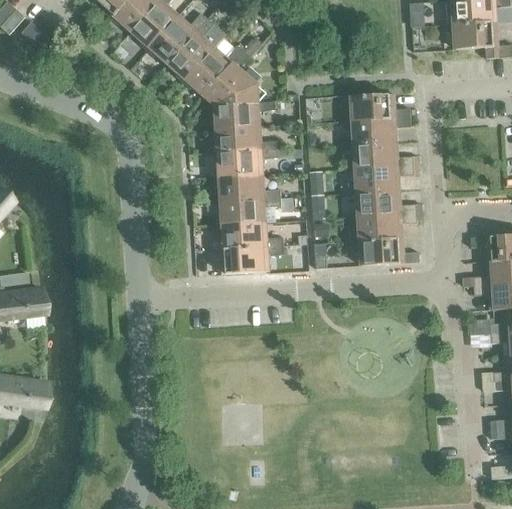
[(0,6),(0,24),(15,8),(6,0),(0,6)]
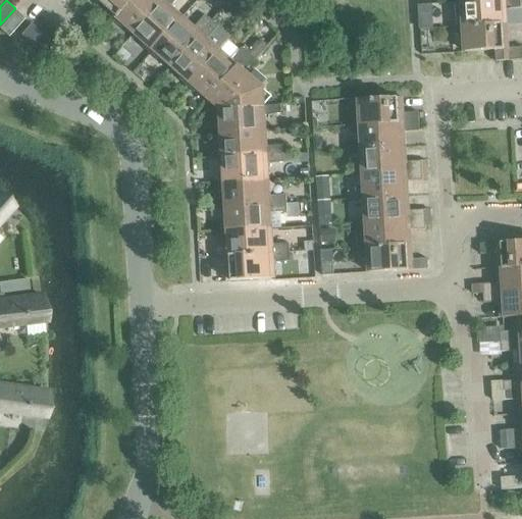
[(99,0),(116,15),(128,0),(99,0)]
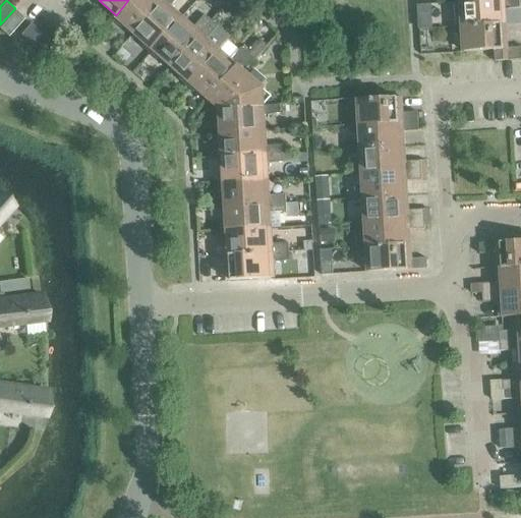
[(128,0),(116,15),(134,32),(160,3),(157,0),(128,0)]
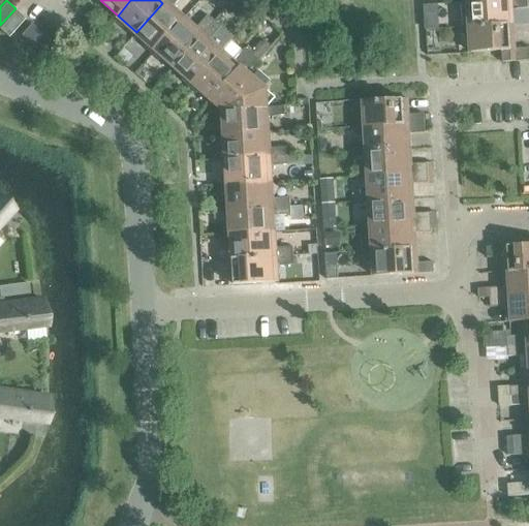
[(231,0),(228,3),(245,19),(255,7),(247,0),(231,0)]
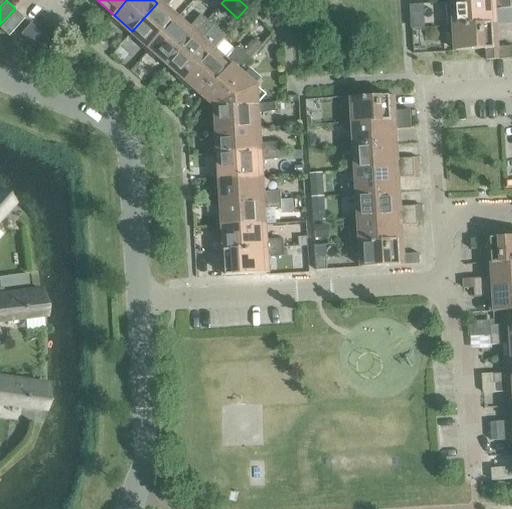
[(452,0),(454,24),(491,22),(490,5),(494,4),(495,7),(510,6),(509,0),(452,0)]
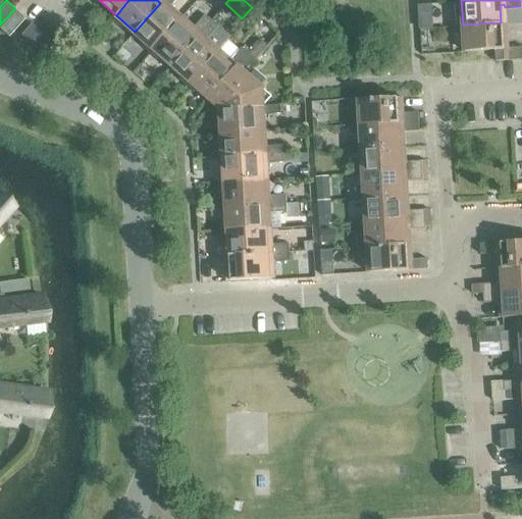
[(135,32),(153,48),(178,19),(160,3),(135,32)]
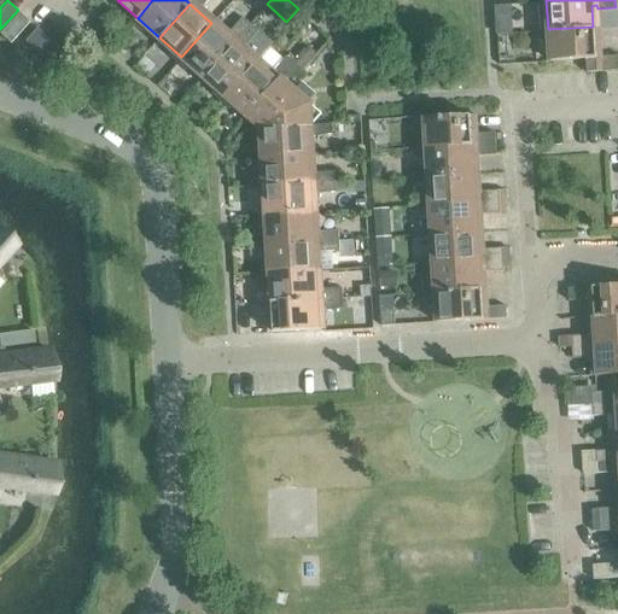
[(18,10),(0,29),(0,31),(10,41),(29,19),(18,10)]
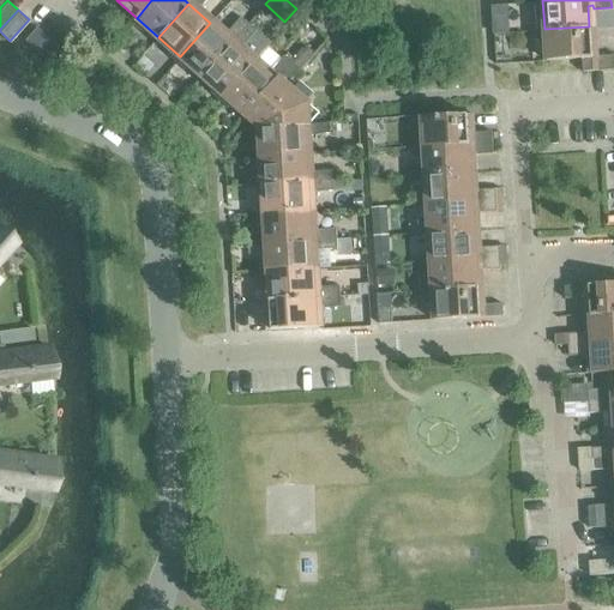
[(227,30),(235,37),(248,22),(241,14),(227,30)]
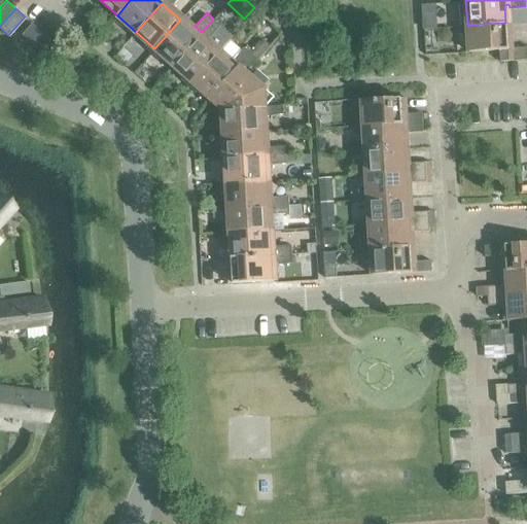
[(213,19),(202,32),(208,37),(219,25),(213,19)]
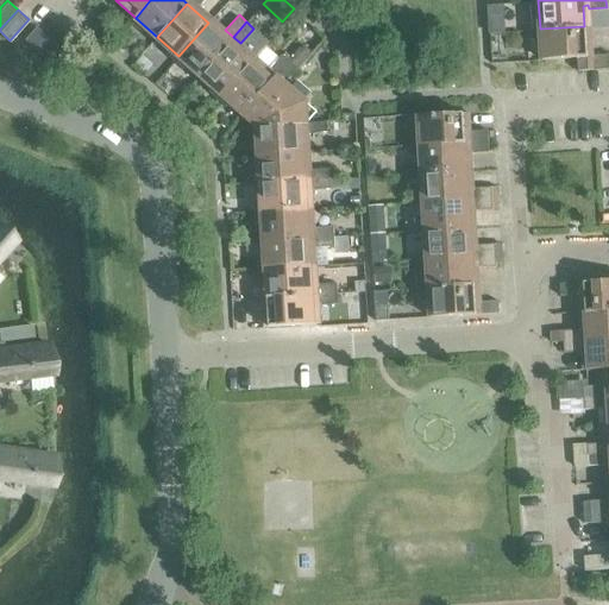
[(179,56),(200,75),(230,41),(208,23),(179,56)]
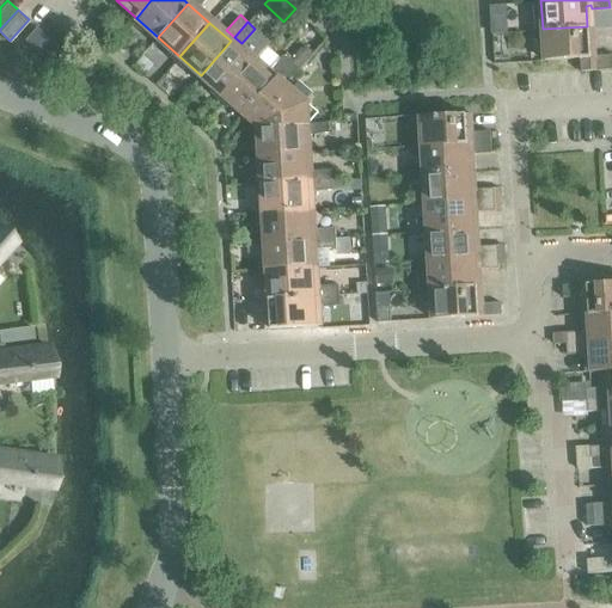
[(25,38),(48,59),(59,45),(37,25),(25,38)]
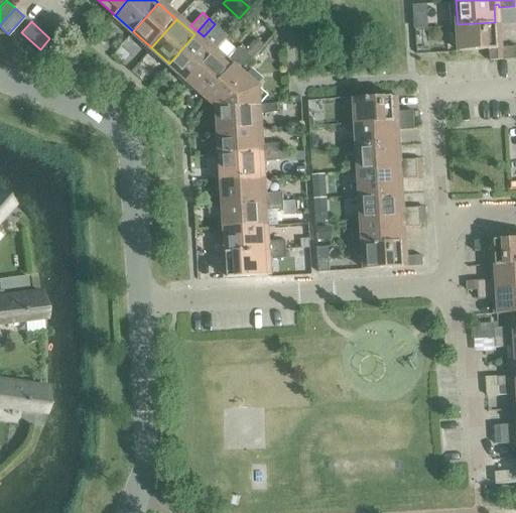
[(495,22),(458,24),(459,49),(489,47),(489,58),(515,56),(515,44),(497,45),(495,22)]
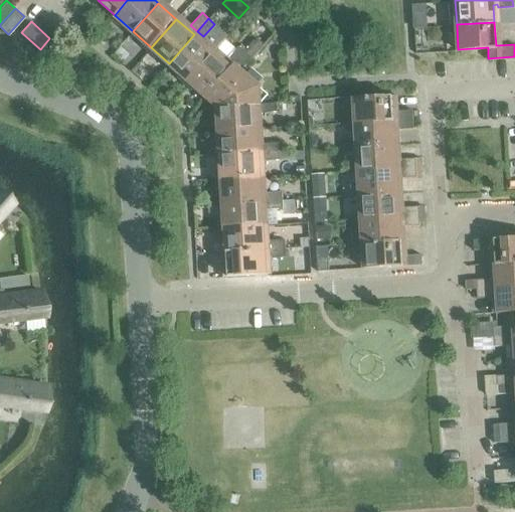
[(169,63),(187,79),(212,50),(194,34),(169,63)]
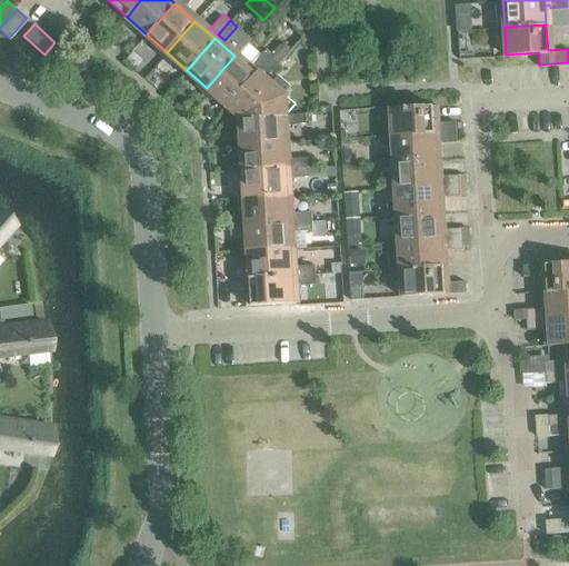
[(281,43),(270,56),(278,62),(290,48),(286,43),(281,43)]
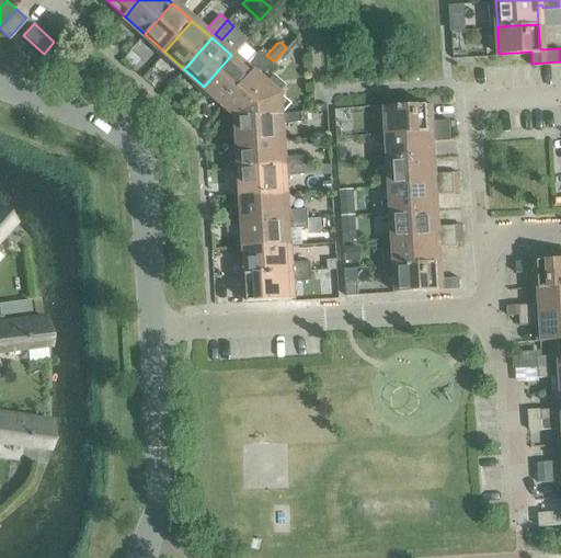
[(248,63),(254,68),(255,69),(259,66),(258,65),(266,55),(260,49),(248,63)]
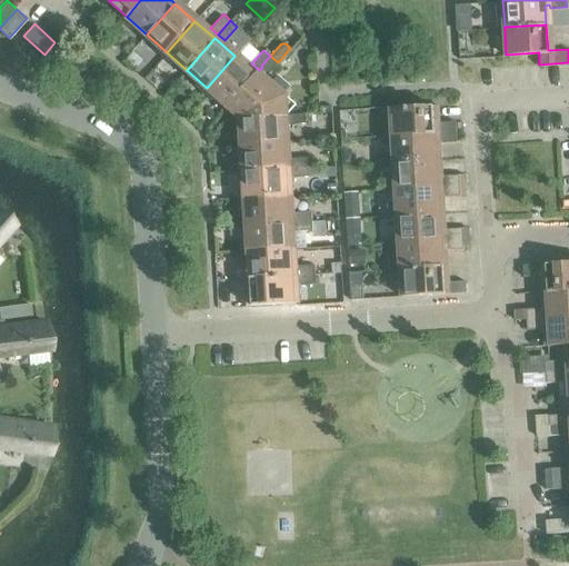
[(228,107),(230,103),(230,102),(255,73),(253,73),(235,56),(207,88),(228,107)]
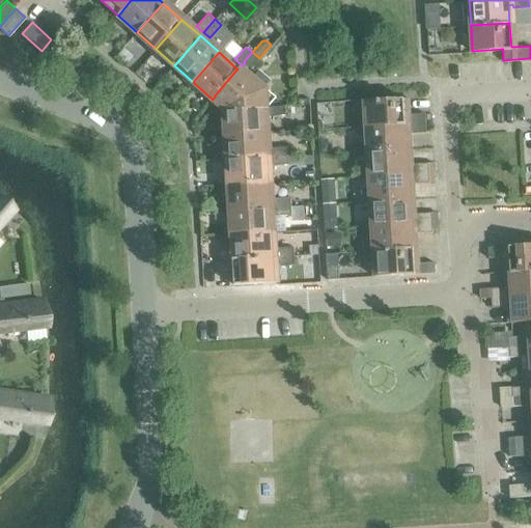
[(259,58),(252,52),(244,61),(245,62),(251,67),(259,58)]
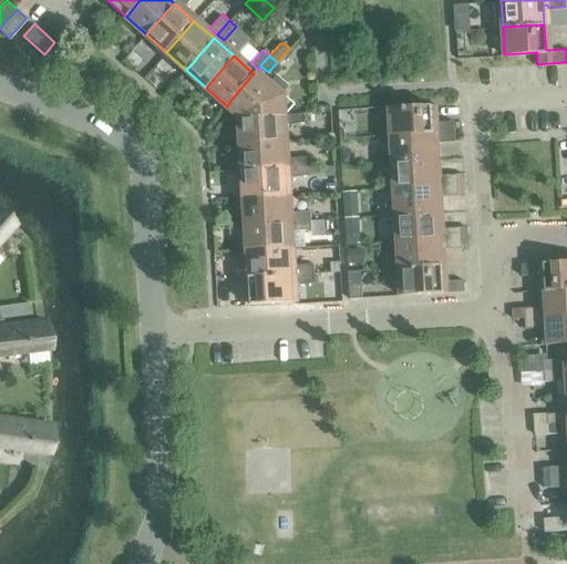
[(238,110),(238,116),(280,113),(280,114),(286,114),(285,112),(284,93),(258,70),(257,69),(253,73),(254,73),(229,102),(229,103),(238,110)]
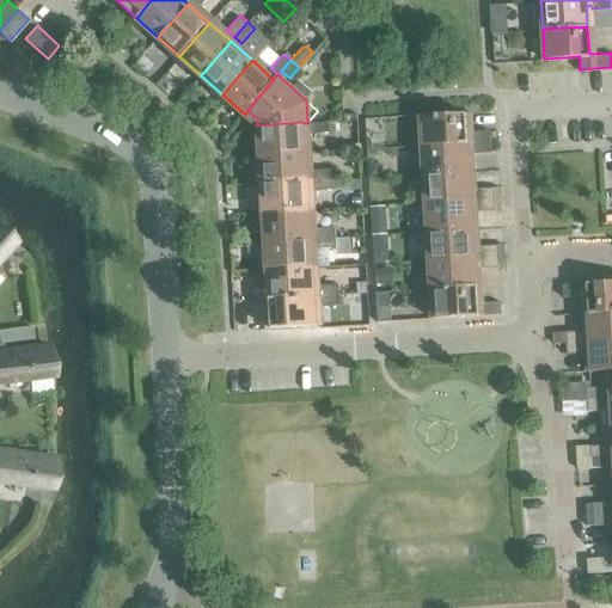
[(420,115),(421,145),(490,140),(489,129),(471,130),(471,133),(466,133),(465,111),(420,115)]
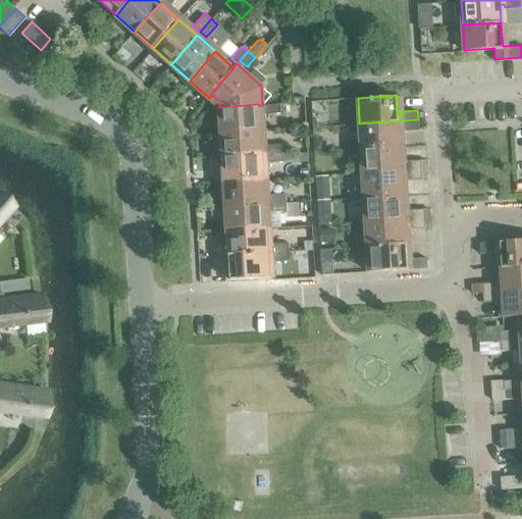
[(262,103),(263,105),(263,112),(280,111),(279,102),(262,103)]
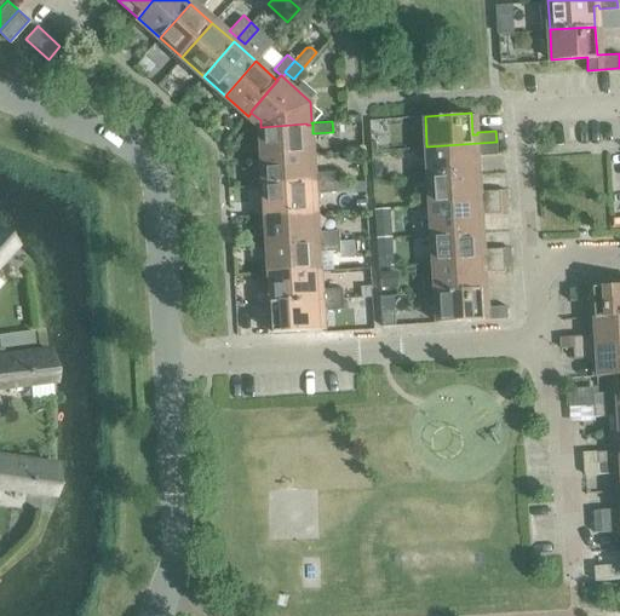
[(260,127),(262,156),(308,153),(306,125),(306,124),(260,127)]
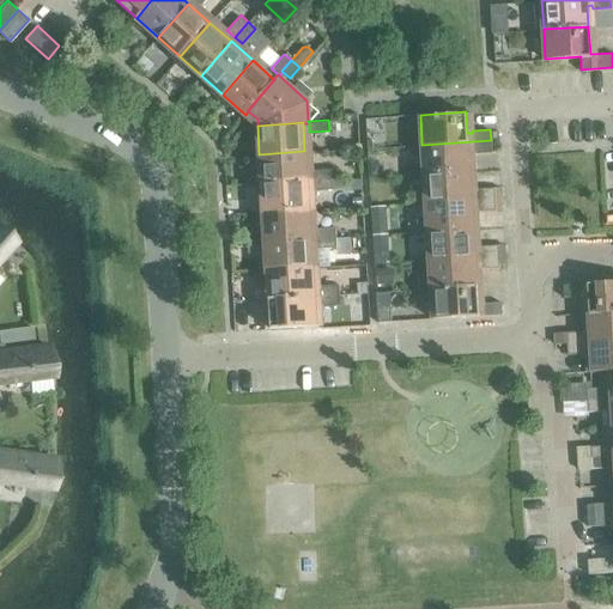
[(422,145),(424,174),(469,170),(467,150),(473,150),(473,153),(491,152),(491,140),(422,145)]
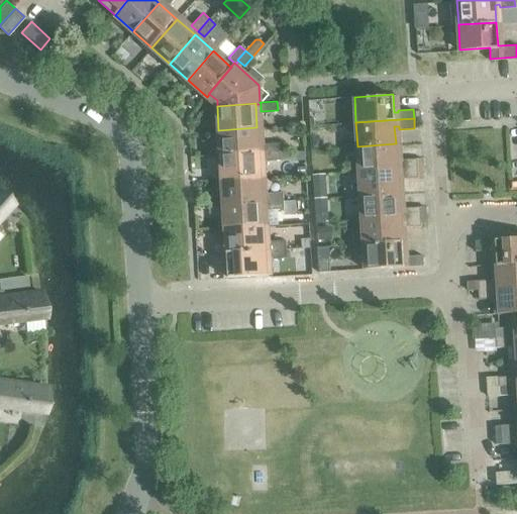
[(218,130),(220,155),(259,151),(256,127),(218,130)]
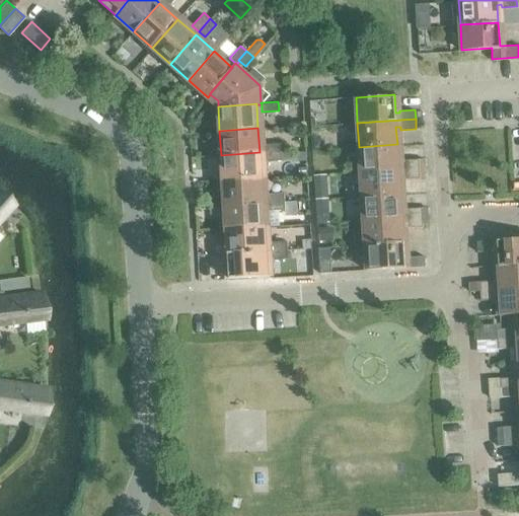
[(319,136),(312,136),(313,147),(324,147),(324,140),(319,136)]
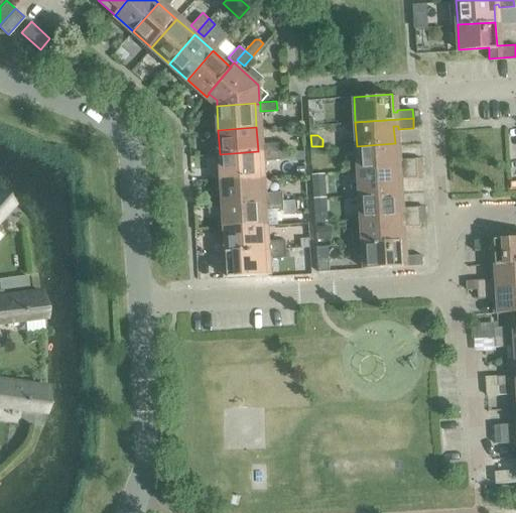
[(262,142),(263,151),(279,150),(279,141),(262,142)]
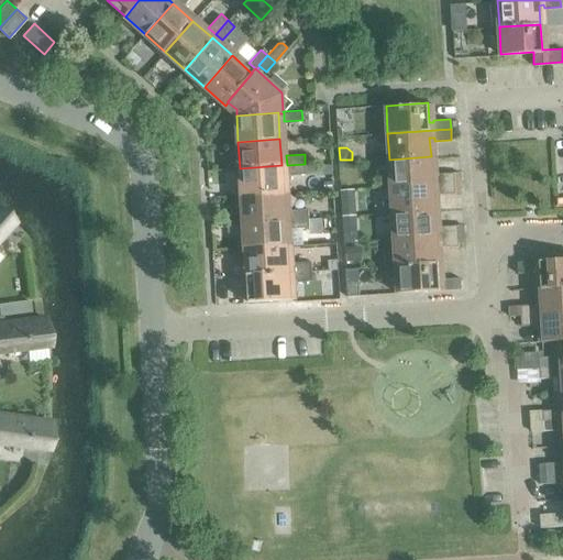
[(389,160),(390,186),(454,182),(453,172),(437,173),(437,175),(432,175),(431,156),(389,160)]
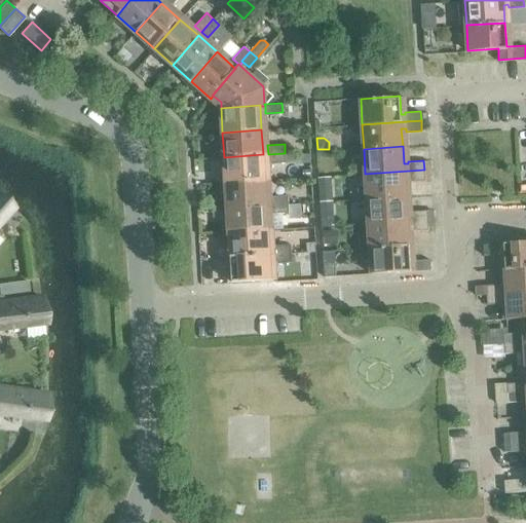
[(309,151),(298,152),(298,161),(309,160),(309,151)]
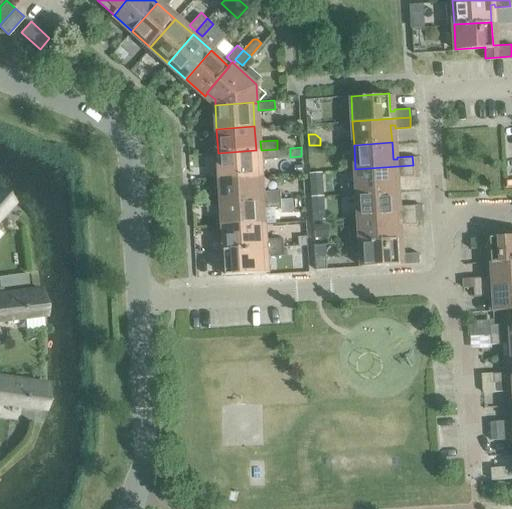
[(277,149),(261,150),(261,159),(278,158),(277,149)]
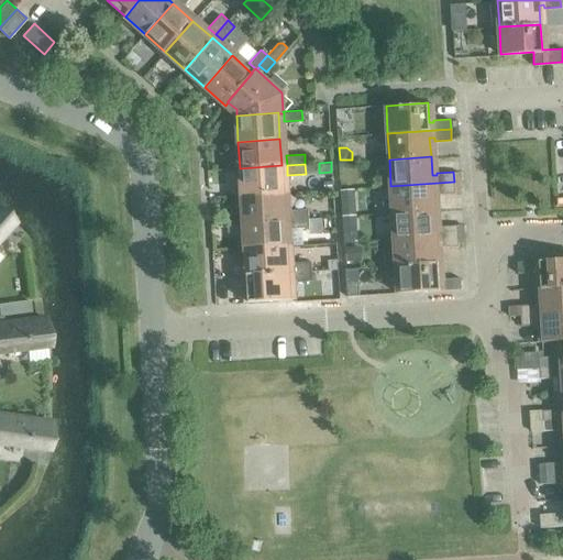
[(240,168),(241,195),(283,191),(282,165),(240,168)]
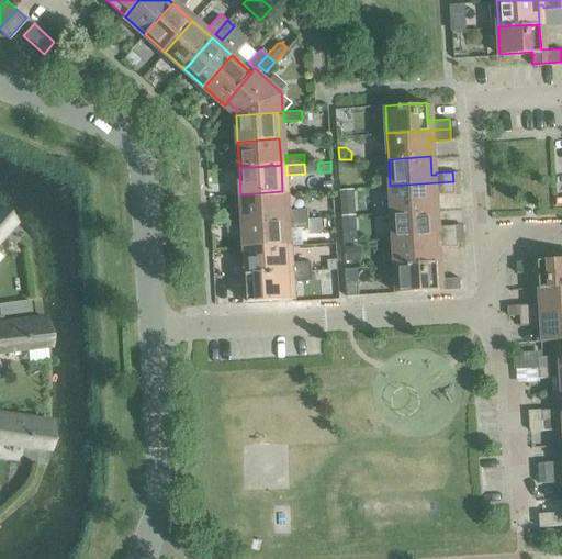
[(390,186),(392,212),(433,209),(431,190),(437,190),(437,192),(453,191),(453,181),(390,186)]
